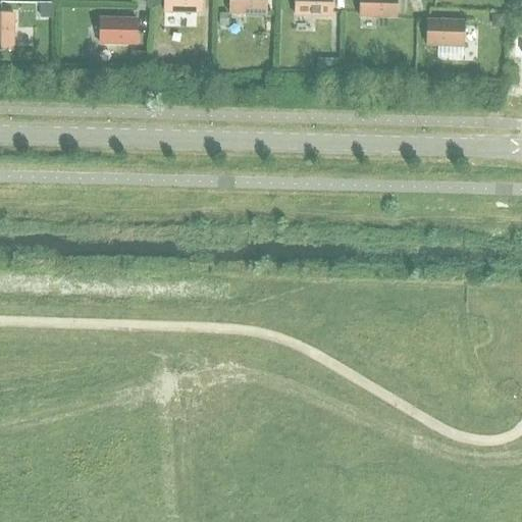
[(164,0),(164,12),(200,13),(200,0),(164,0)]
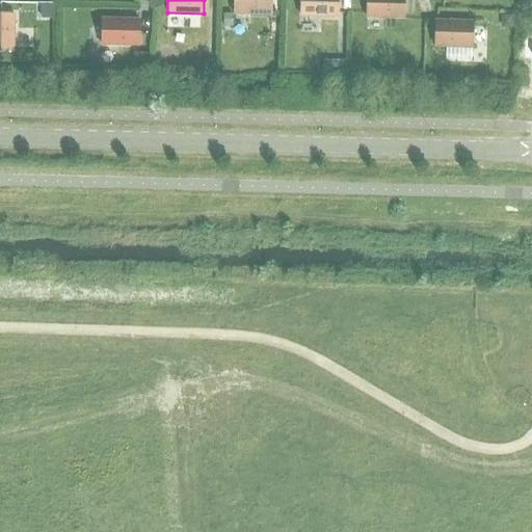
[(234,0),(234,15),(270,16),(270,0),(234,0)]
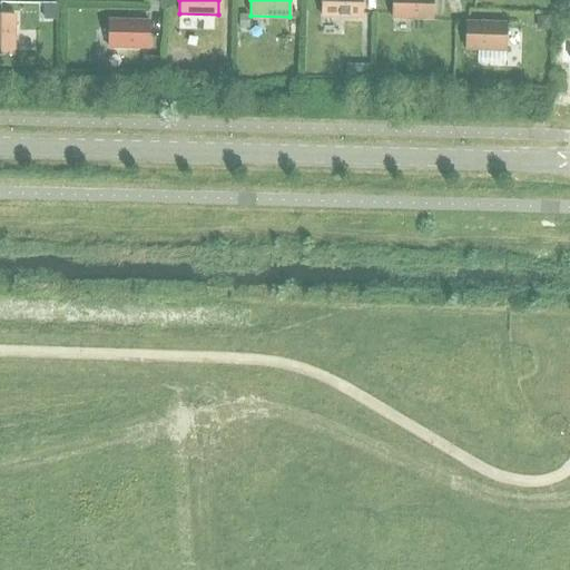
[(322,0),(322,18),(361,19),(361,0),(322,0)]
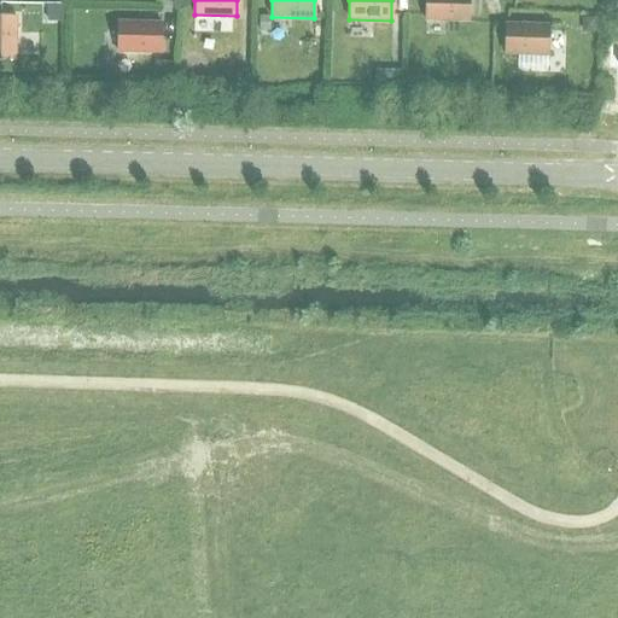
[(468,0),(425,0),(425,21),(468,22),(468,0)]
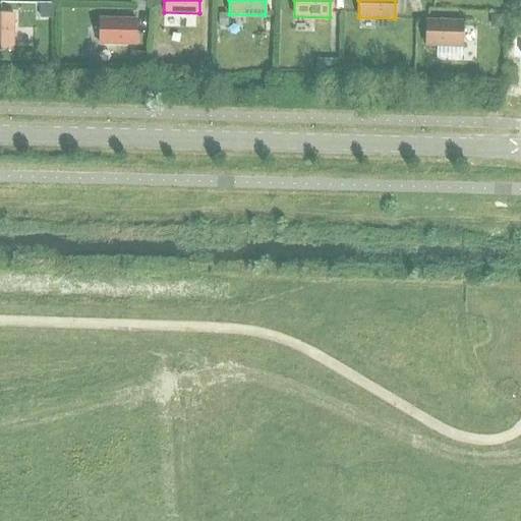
[(51,6),(35,6),(35,19),(51,20),(51,6)]
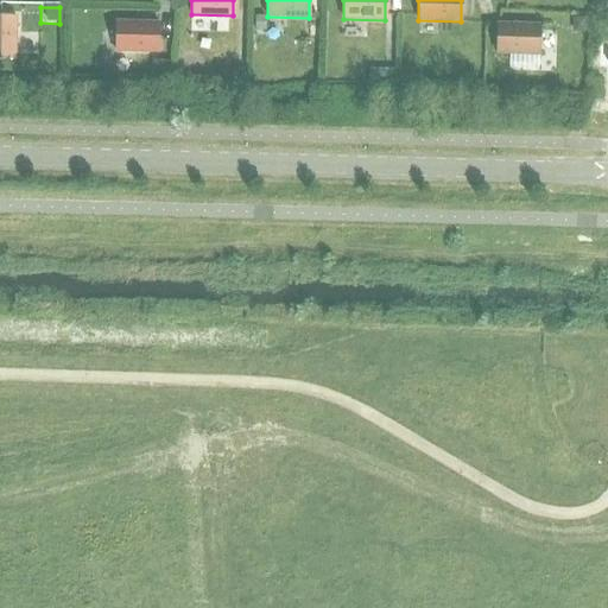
[(0,17),(0,58),(16,59),(16,17),(0,17)]
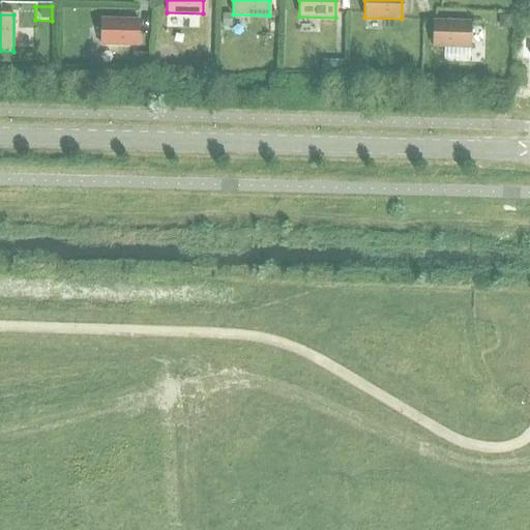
[(230,15),(222,15),(222,28),(230,27),(230,15)]
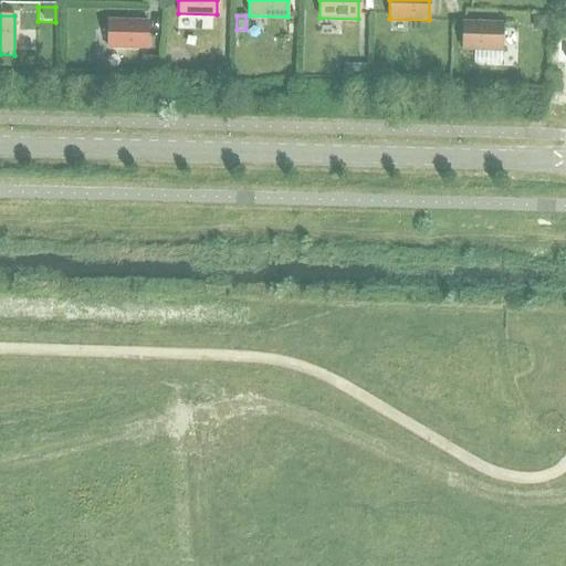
[(546,16),(534,17),(534,24),(538,28),(547,28),(546,16)]
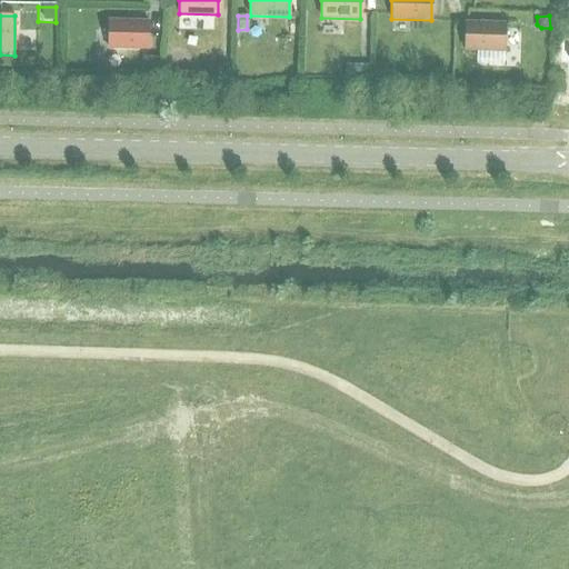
[(148,21),(109,20),(108,48),(148,49),(148,21)]
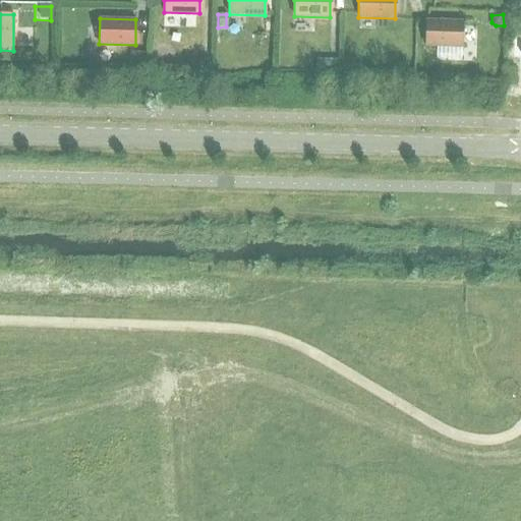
[(426,20),(425,46),(461,47),(462,21),(426,20)]
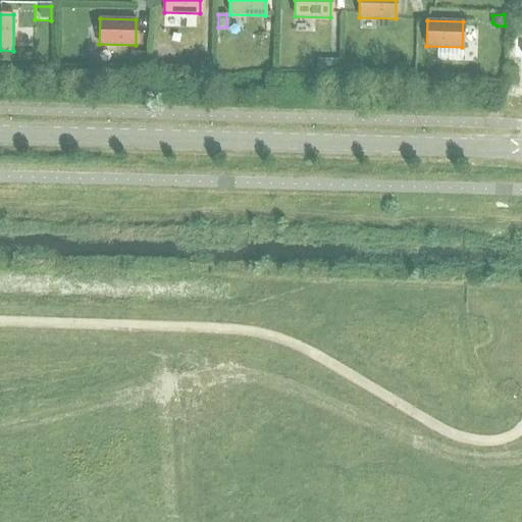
[(145,55),(129,55),(129,69),(144,69),(145,55)]
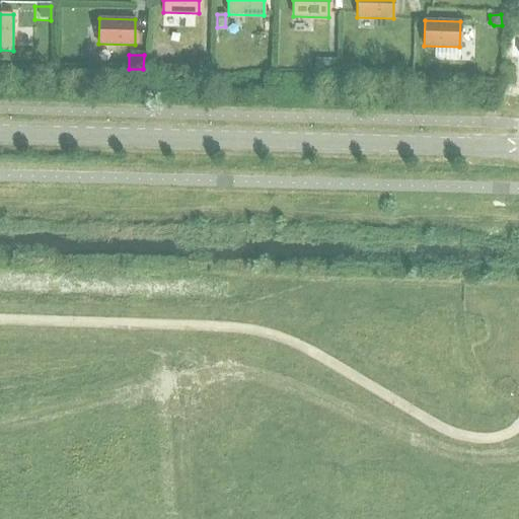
[(201,57),(197,61),(197,66),(201,69),(204,69),(206,69),(209,66),(209,61),(206,57),(201,57)]
